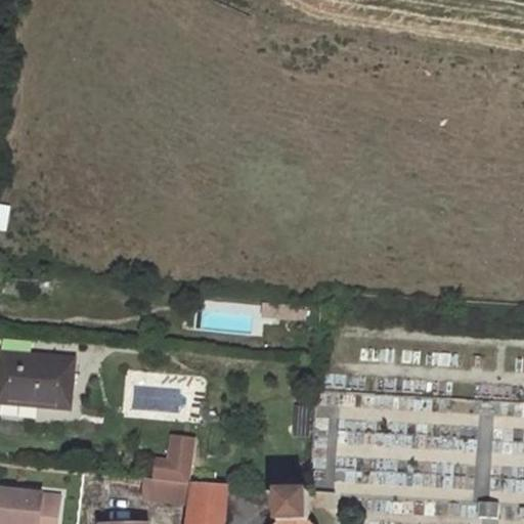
[(0,231),(6,232),(9,207),(0,205),(0,231)]
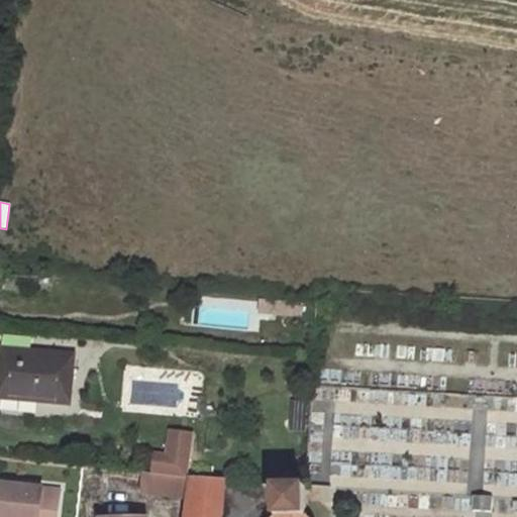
[(259,316),(290,317),(290,301),(260,301),(259,316)]
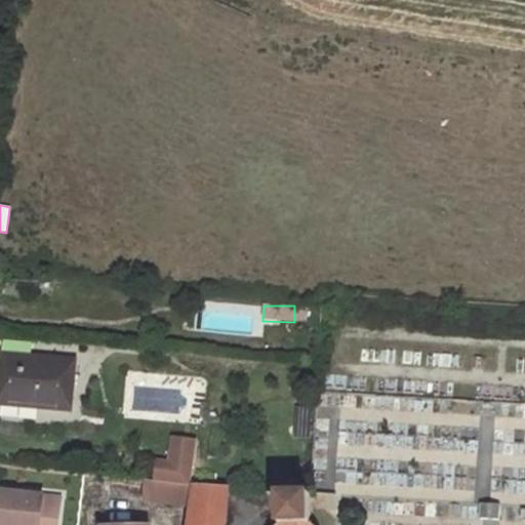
[(1,354),(0,370),(0,405),(72,411),(77,360),(1,354)]
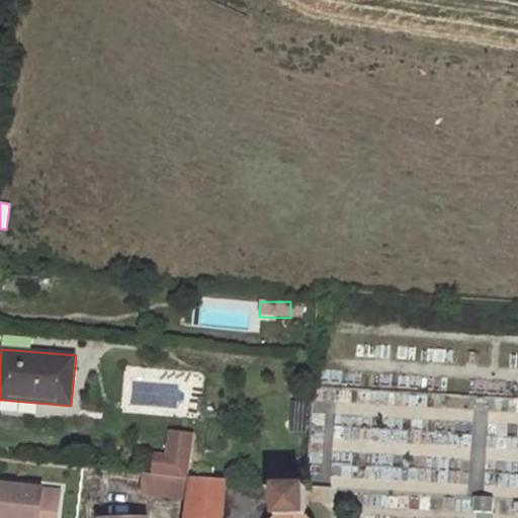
[(172,433),(169,457),(177,458),(189,459),(192,436),(172,433)]
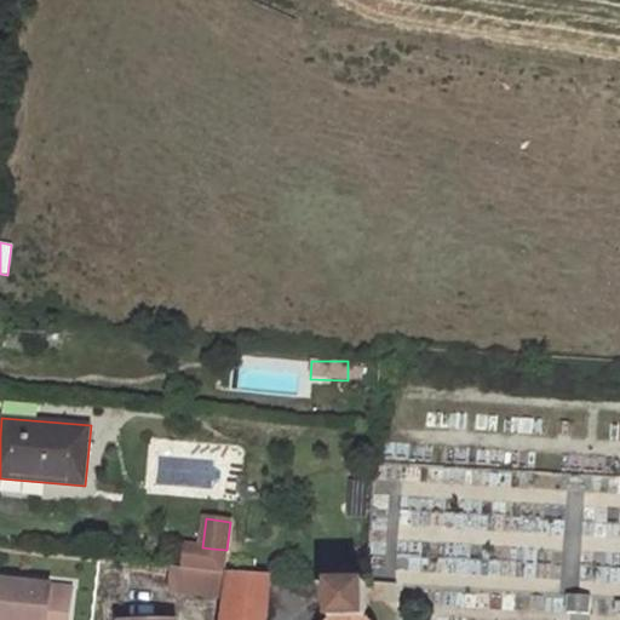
[(188,545),(184,563),(208,567),(212,549),(202,547),(188,545)]
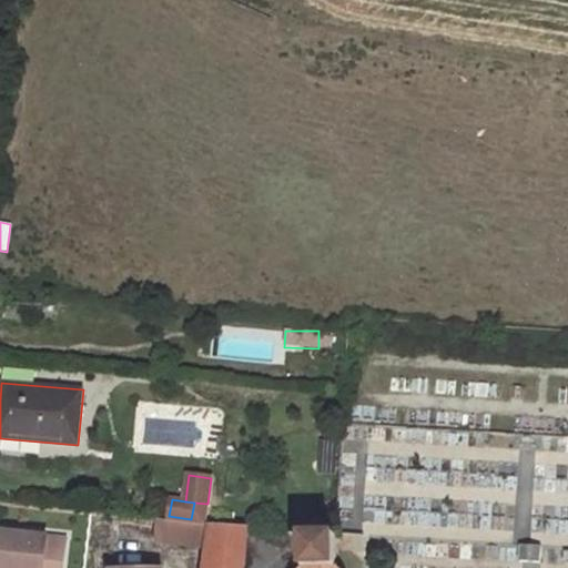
[(208,504),(194,503),(191,519),(204,520),(208,504)]
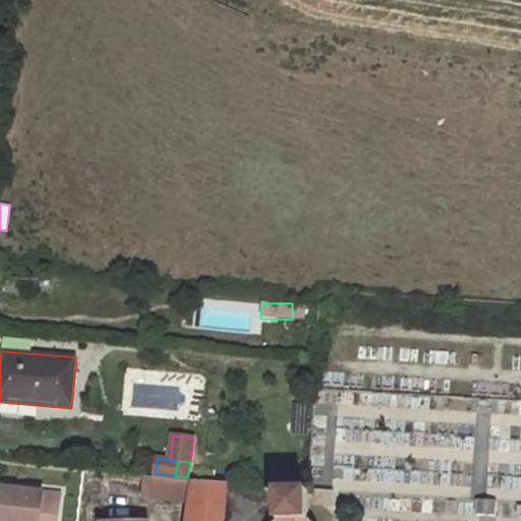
[(147,476),(145,499),(190,502),(193,481),(147,476)]
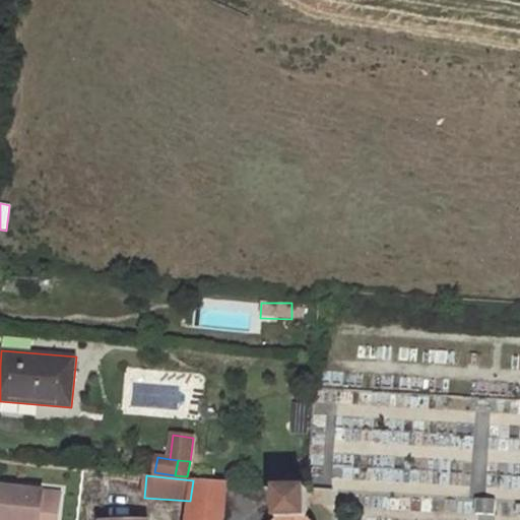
[(190,501),(187,519),(221,519),(226,483),(193,480),(190,501)]
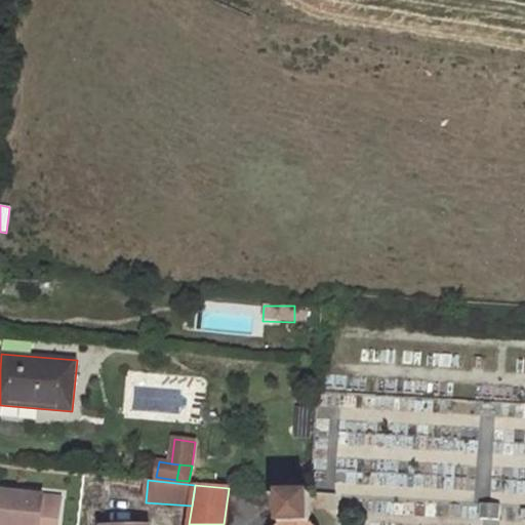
[(0,492),(0,524),(56,524),(59,499),(0,492)]
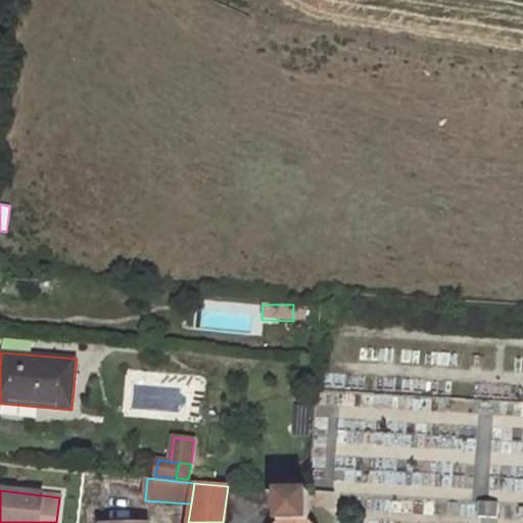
[(335,492),(308,491),(308,492),(310,505),(335,506),(335,492)]
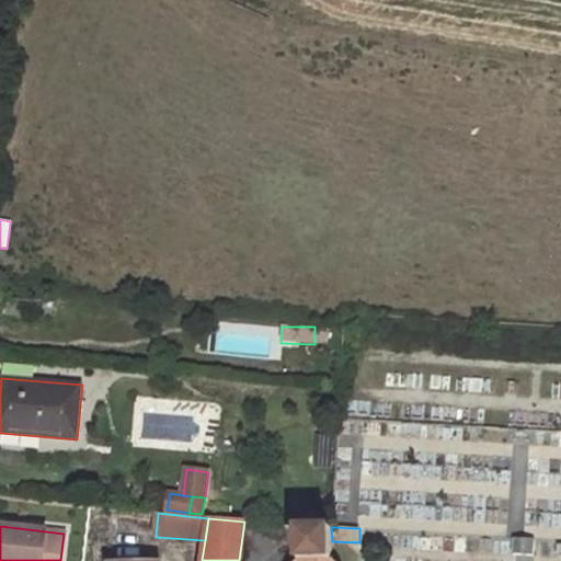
[(332,560),(332,541),(331,528),(299,529),(299,560),(332,560)]
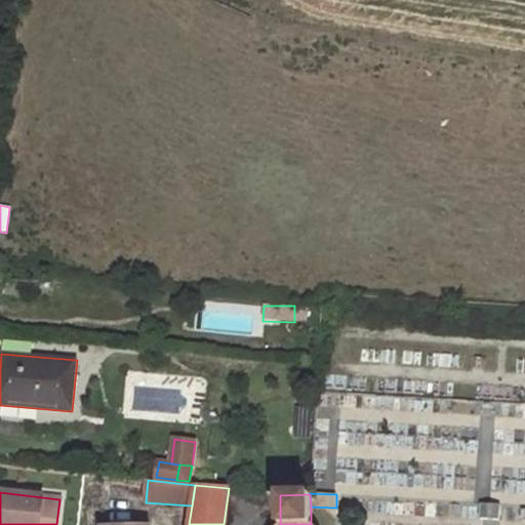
[(489,505),(481,503),(480,519),(489,520),(499,520),(500,505),(489,505)]
